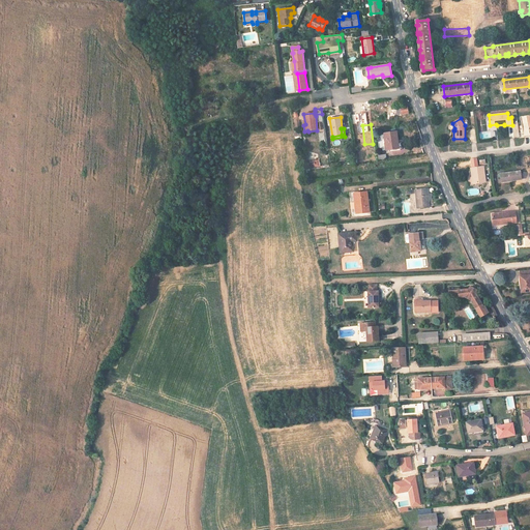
[(396,131),(384,134),(386,150),(398,149),(396,144),(399,144),(396,131)]
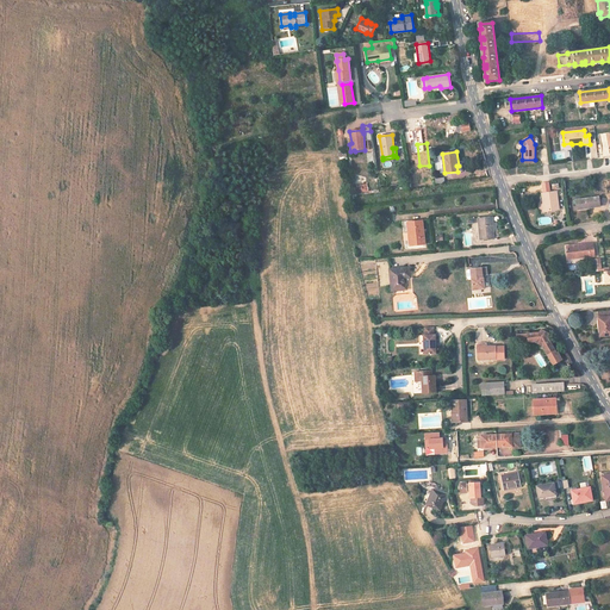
[(556,192),(542,193),(543,205),(545,212),(559,210),(556,192)]
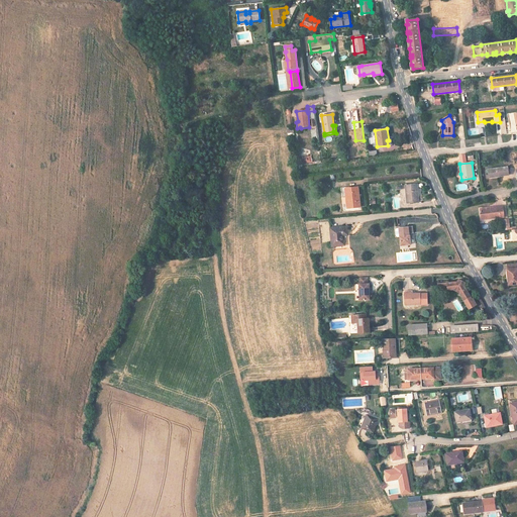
[(509,175),(507,167),(488,170),(489,178),(500,176),(509,175)]
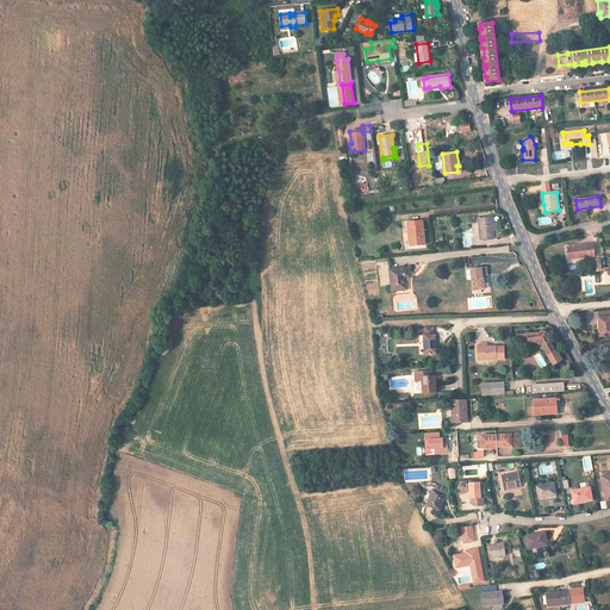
[(493,230),(492,217),(478,218),(480,240),(495,238),(493,234),(491,235),(491,230),(493,230)]
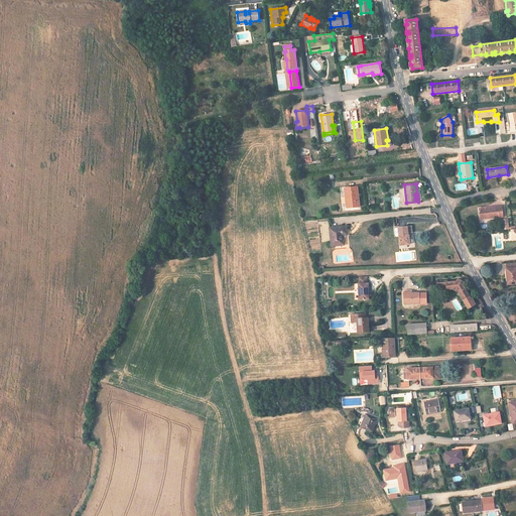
[(359,207),(358,187),(350,187),(341,188),(343,211),(351,210),(351,208),(359,207)]
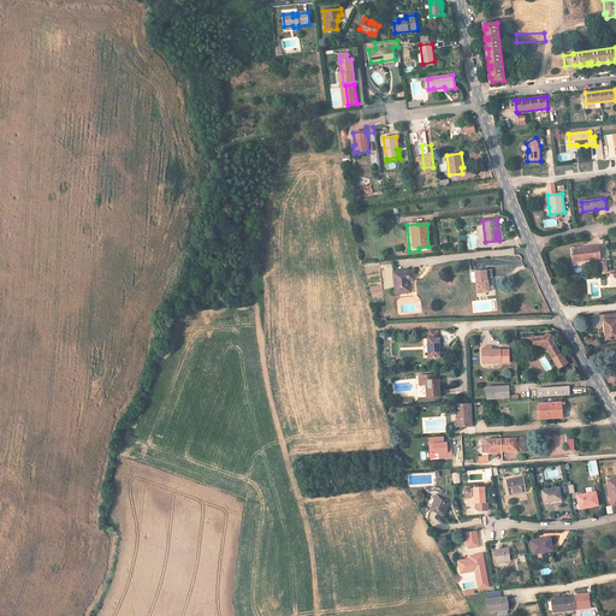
[(600,259),(599,246),(572,249),(573,260),(584,258),(584,260),(600,259)]
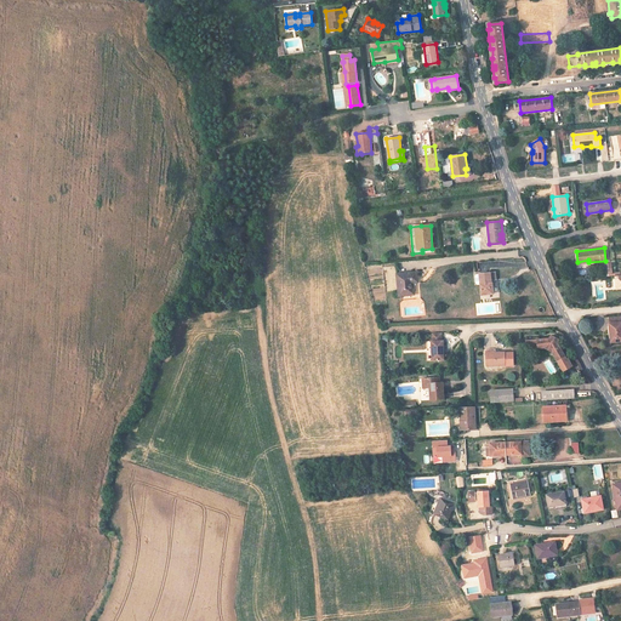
[(417,279),(417,272),(397,274),(399,296),(414,295),(412,283),(412,279),(417,279)]
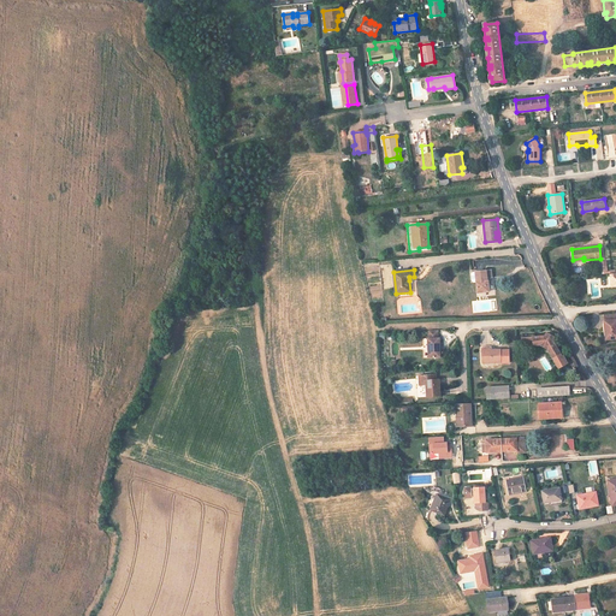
[(475,272),(478,292),(489,291),(487,282),(487,278),(492,278),(491,270),(475,272)]
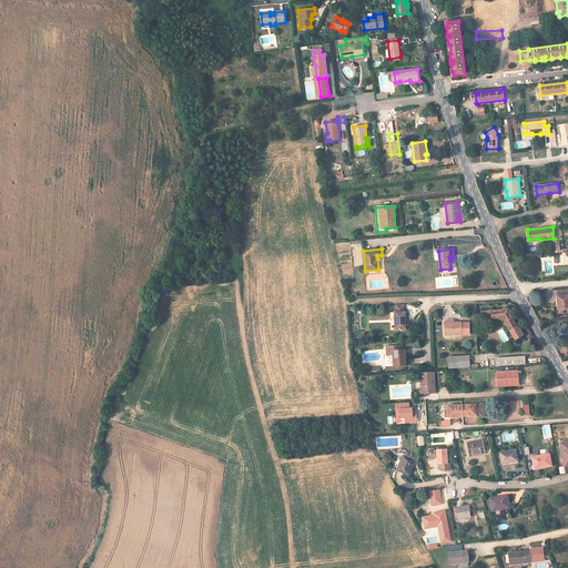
[(567,312),(567,294),(558,296),(559,306),(558,306),(559,313),(567,312)]
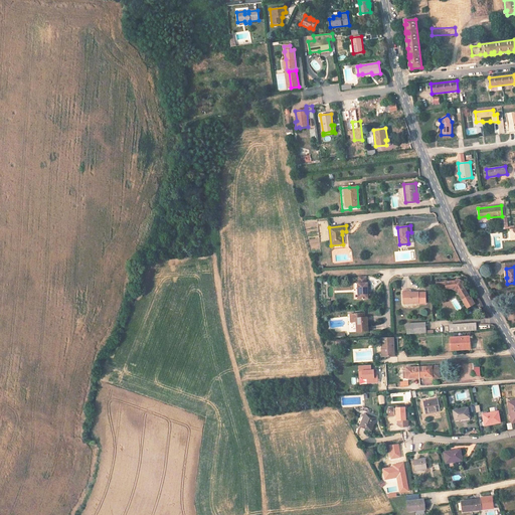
[(358,299),(368,299),(367,283),(366,283),(366,276),(358,277),(358,283),(357,283),(358,299)]
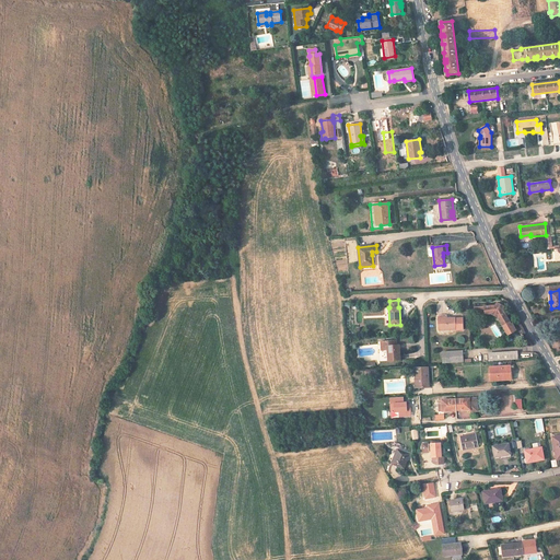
[(486,304),(474,304),(475,314),(485,313),(485,314),(491,314),(492,313),(499,316),(498,317),(500,321),(503,326),(510,323),(502,310),(503,307),(497,304),(496,305),(486,306),(486,304)]
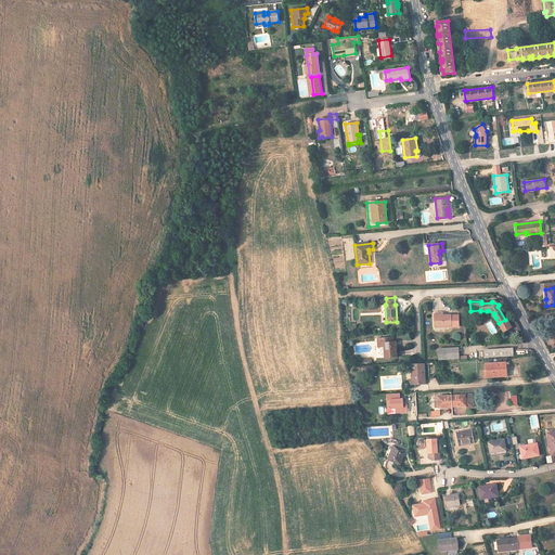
[(435,327),(451,326),(451,315),(447,315),(435,315),(435,327)]
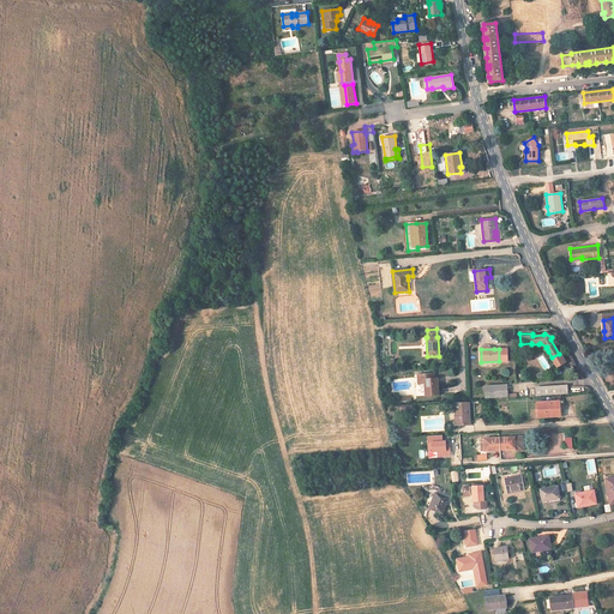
[(560,356),(553,361),(557,367),(566,362),(561,355),(560,356)]
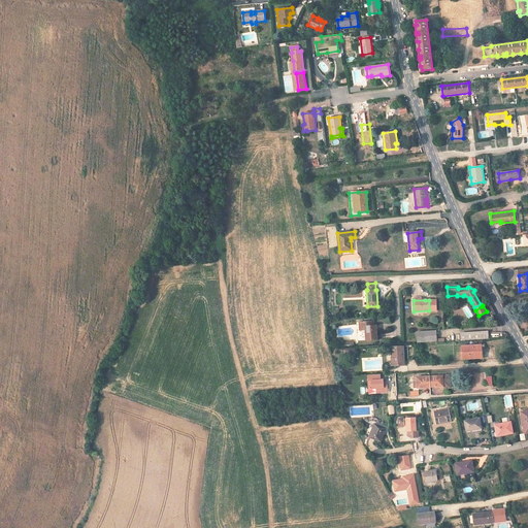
[(373,325),(373,321),(359,322),(360,330),(365,330),(366,340),(377,339),(376,329),(373,329),(373,325)]
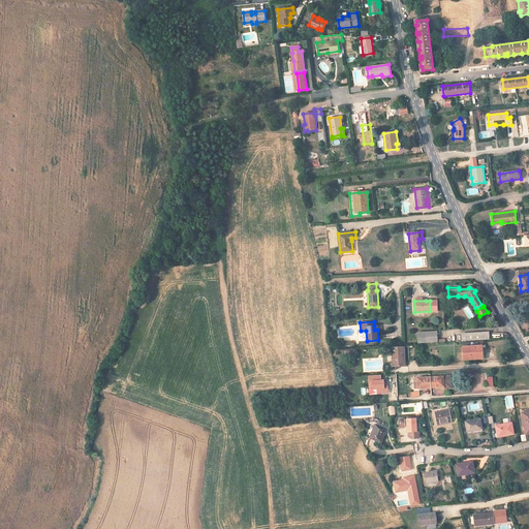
[(436,332),(417,333),(418,343),(437,342),(436,332)]
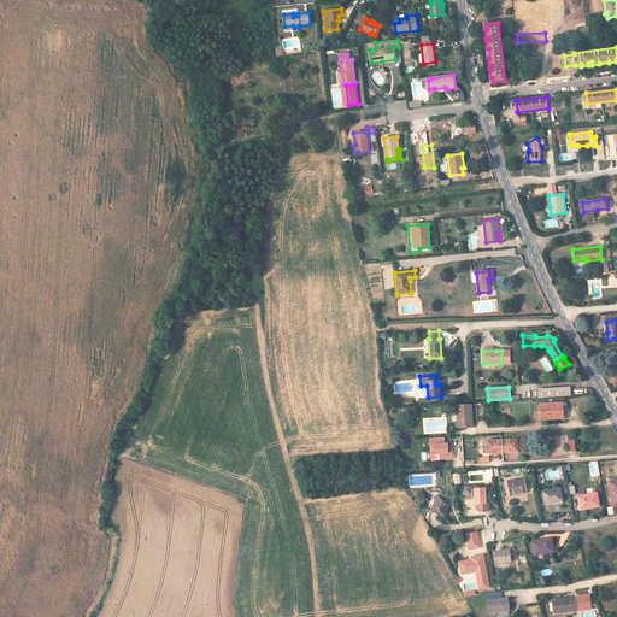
[(570,395),(570,388),(539,391),(539,398),(570,395)]
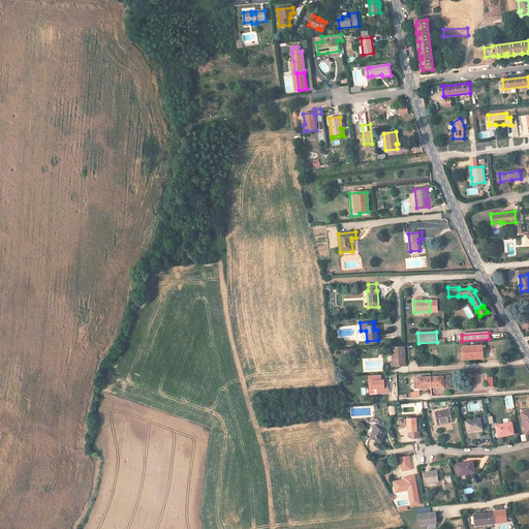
[(481,345),(462,347),(463,360),(479,359),(479,352),(483,352),(481,347),(481,345)]
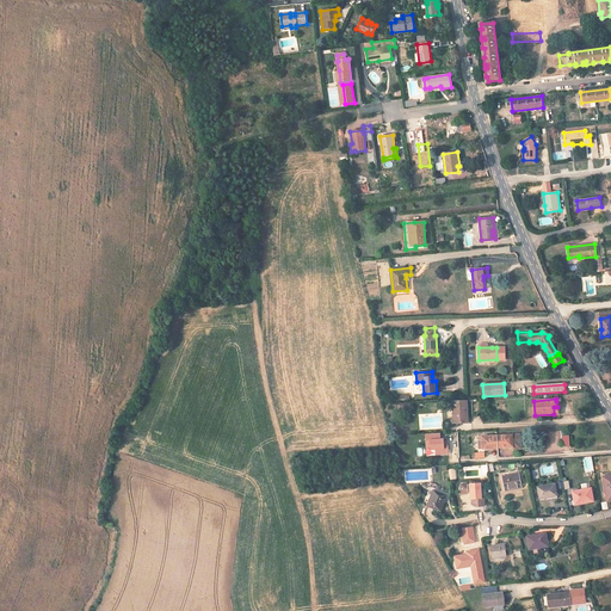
[(467,401),(452,401),(452,412),(455,412),(456,424),(468,423),(467,401)]
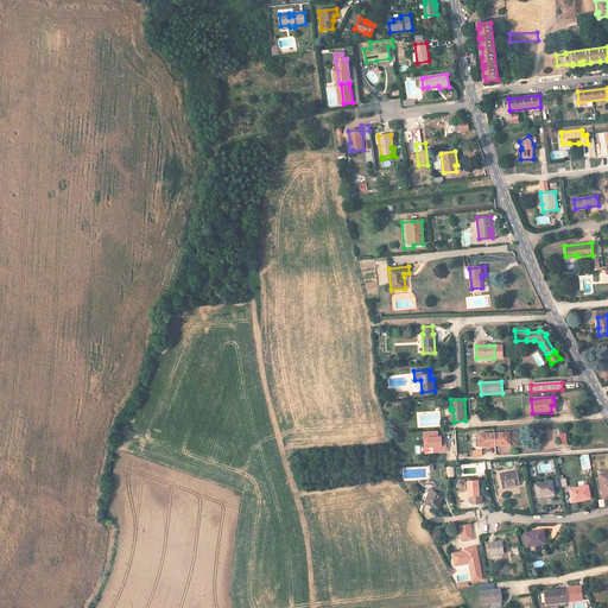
[(518,447),(517,432),(494,434),(495,445),(500,444),(500,445),(511,444),(511,447),(518,447)]
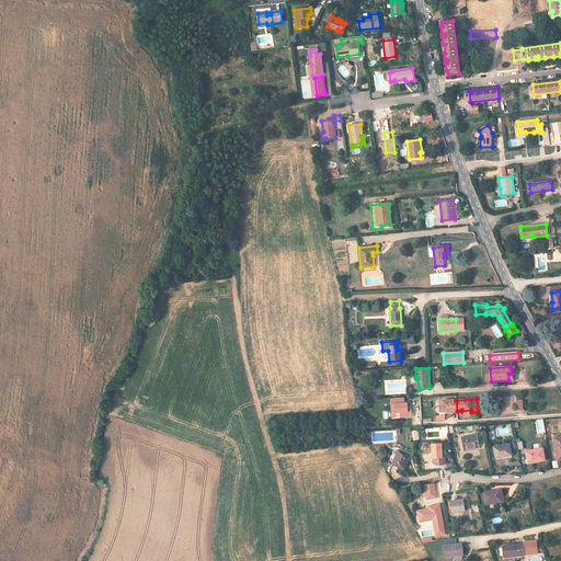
[(453,411),(457,411),(456,400),(443,401),(443,404),(439,404),(439,411),(443,411),(443,412),(453,412),(453,411)]
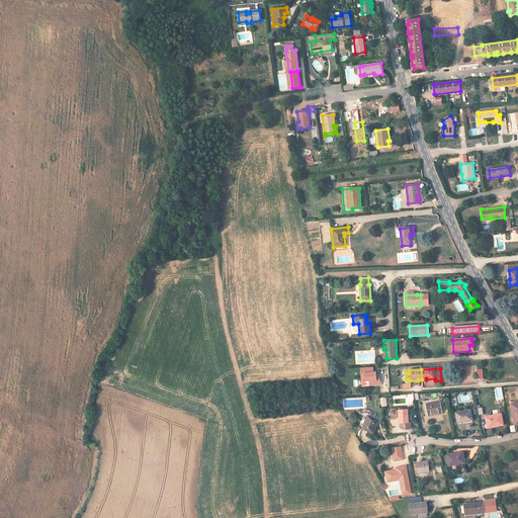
[(493,387),(496,401),(504,400),(502,386),(493,387)]
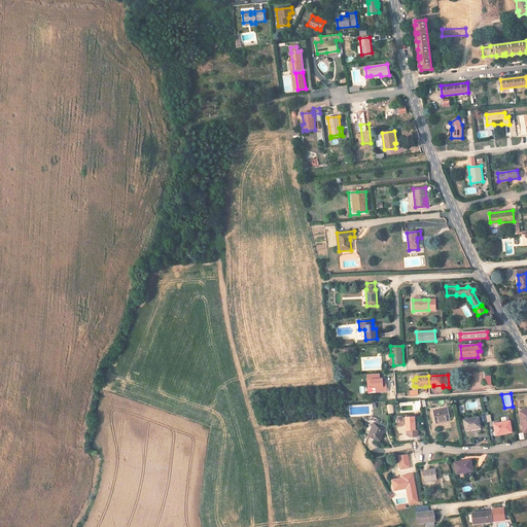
[(435,423),(450,421),(448,408),(432,411),(435,423)]
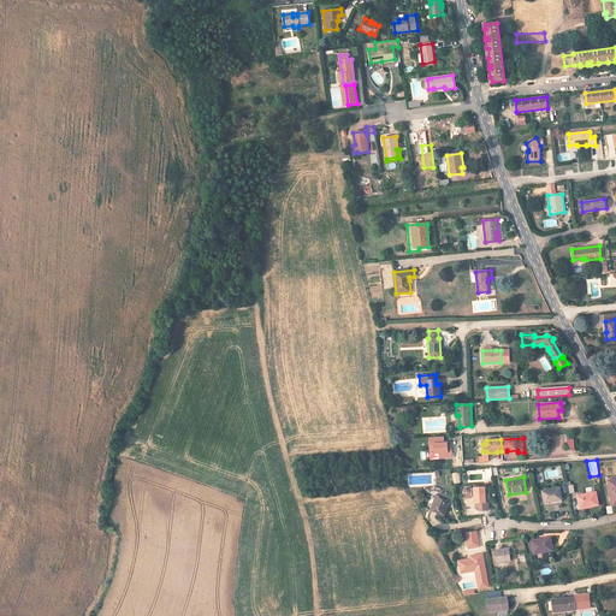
[(472,487),(465,489),(466,497),(472,497),(472,496),(474,496),(474,503),(477,503),(485,503),(485,487),(474,487),(474,489),(472,489),(472,487)]
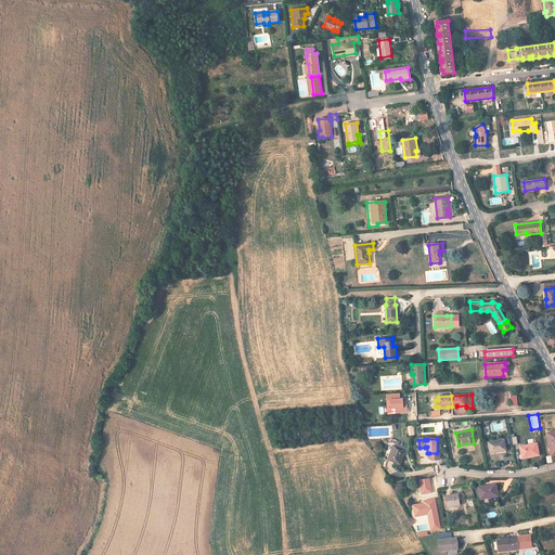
[(494,452),(506,450),(504,439),(488,442),(490,453),(494,452)]
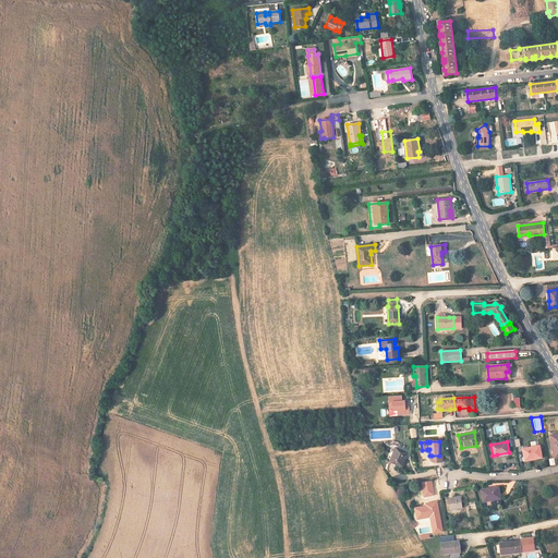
[(532,458),(532,460),(542,458),(540,446),(523,449),(524,459),(532,458)]
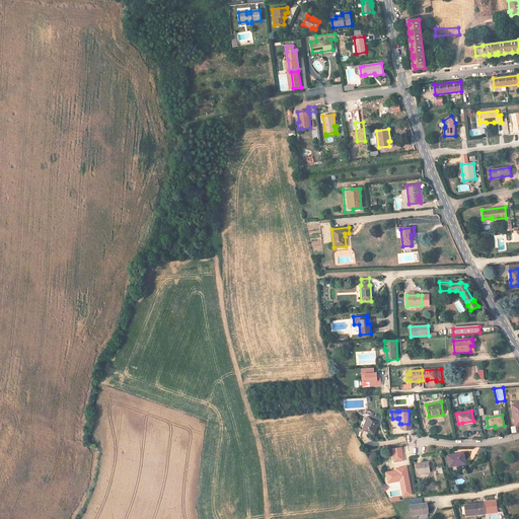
[(380,421),(368,416),(362,430),(374,435),(380,421)]
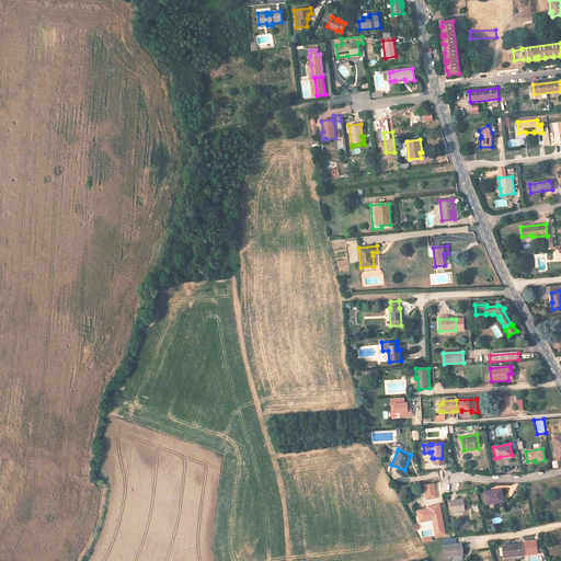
[(485,505),(503,502),(501,489),(483,492),(485,505)]
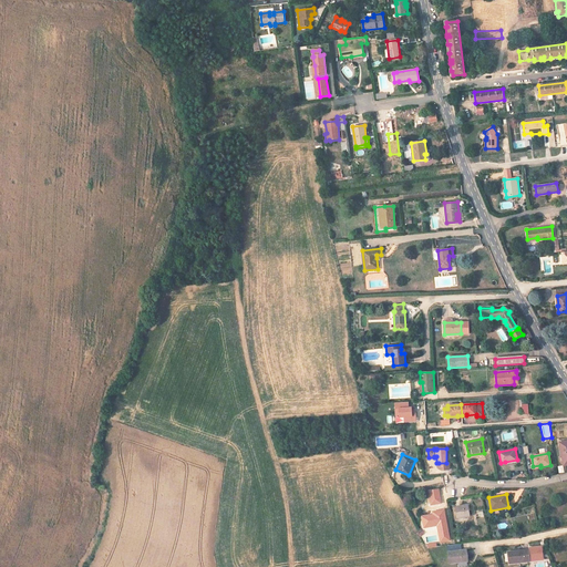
[(468,505),(455,507),(456,518),(470,516),(468,505)]
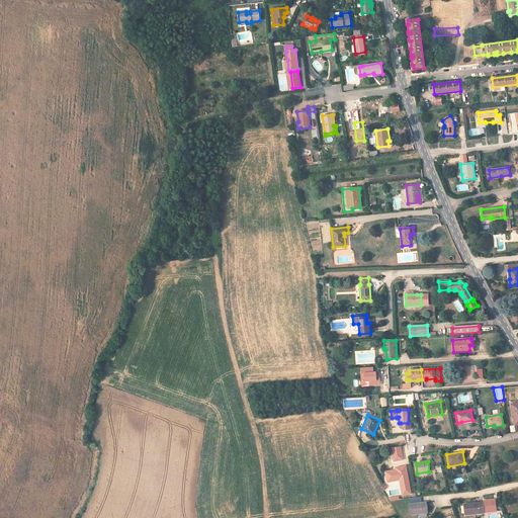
[(387,482),(408,478),(406,466),(396,467),(396,469),(397,471),(395,471),(395,470),(385,472),(387,482)]
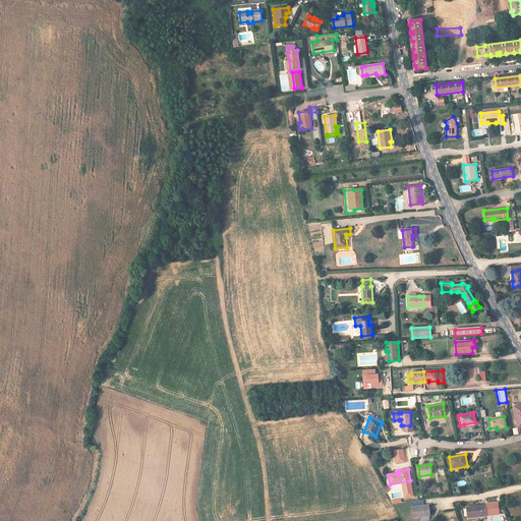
[(468,518),(487,515),(485,505),(467,507),(468,518)]
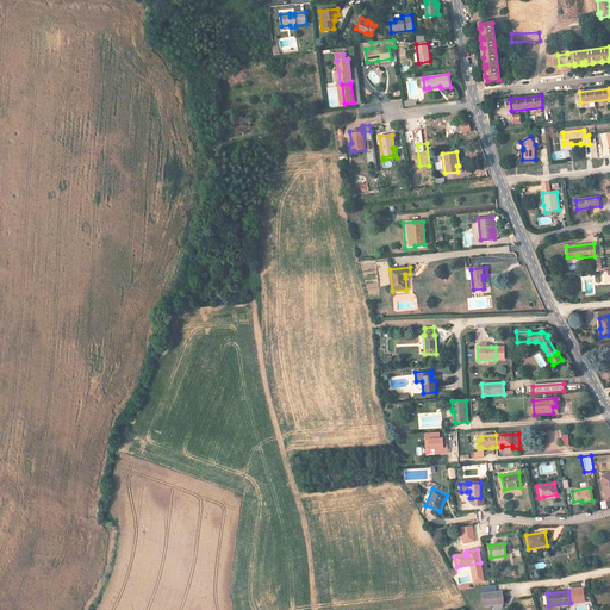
[(483,593),(484,605),(503,604),(502,592),(496,592),(483,593)]
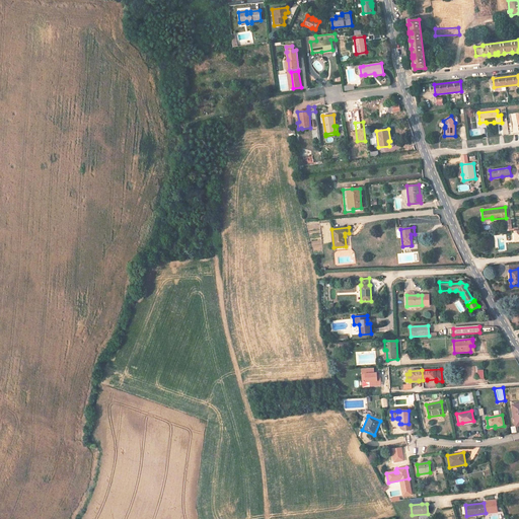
[(444,510),(445,518),(455,518),(453,509),(444,510)]
